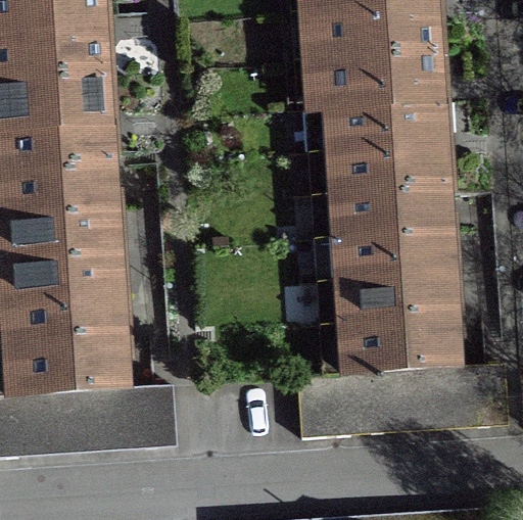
[(0,0),(0,397),(5,397),(5,403),(133,395),(132,386),(131,369),(131,359),(135,358),(133,323),(130,278),(128,234),(125,188),(122,141),(120,97),(116,53),(113,7),(112,0),(0,0)]
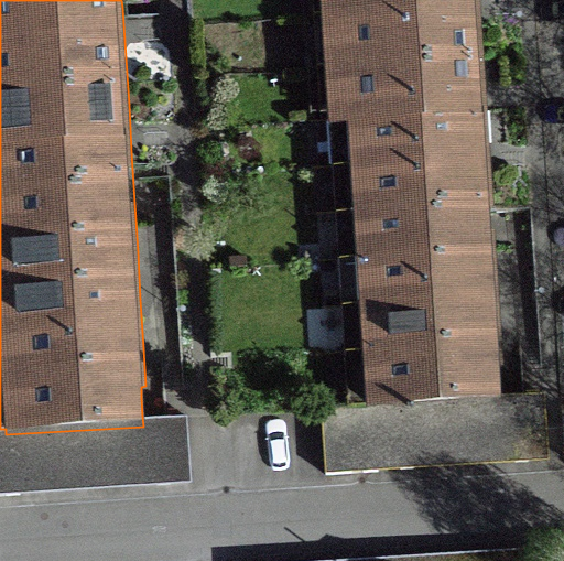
[(488,133),(485,82),(481,32),(478,0),(321,0),(344,353),(364,352),(367,405),(367,411),(506,402),(505,395),(503,371),(500,325),(497,279),(494,227),(490,179),(488,133)]
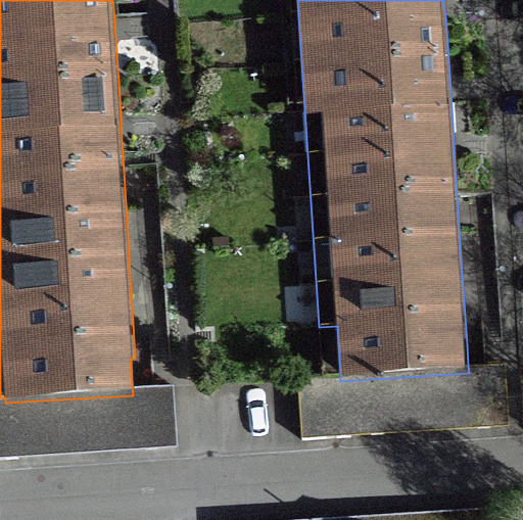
[(469,373),(340,381),(344,437),(506,427),(502,364),(468,366),(469,373)]
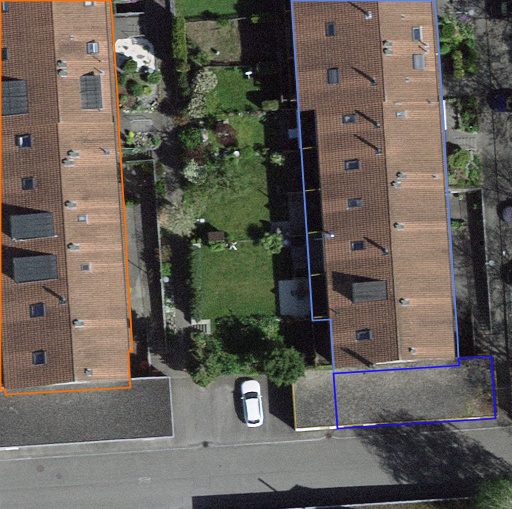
[(293,431),(337,428),(333,373),(333,367),(289,370),(293,431)]
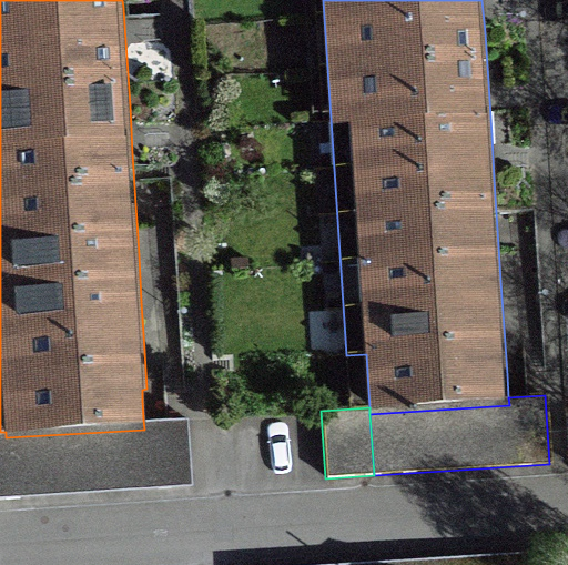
[(144,430),(6,437),(9,497),(194,486),(190,416),(143,420),(144,430)]
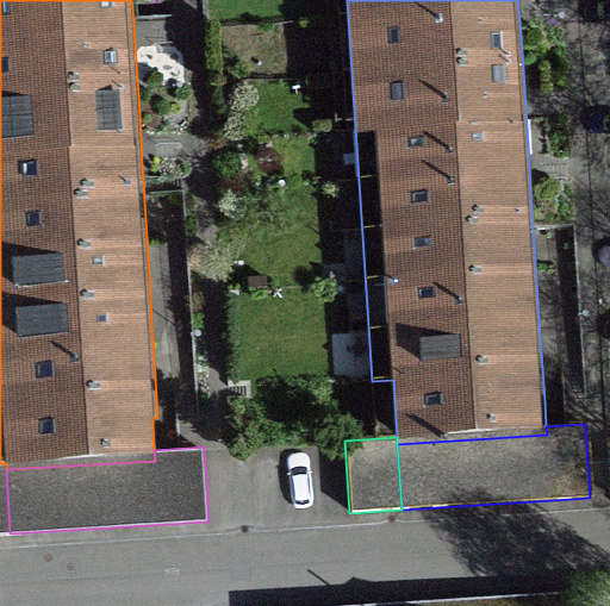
[(0,533),(10,533),(6,469),(6,463),(0,463),(0,533)]
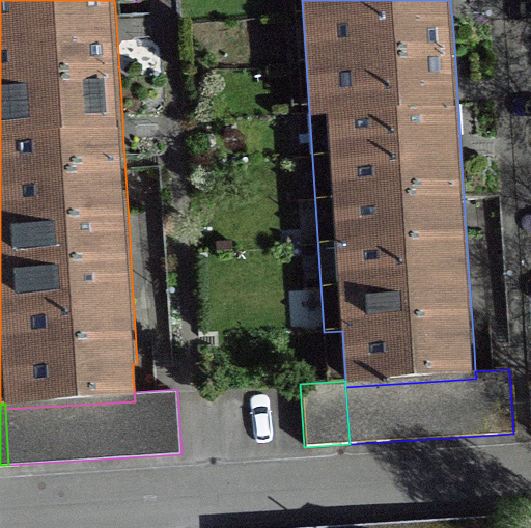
[(497,527),(497,515),(270,527),(497,527)]
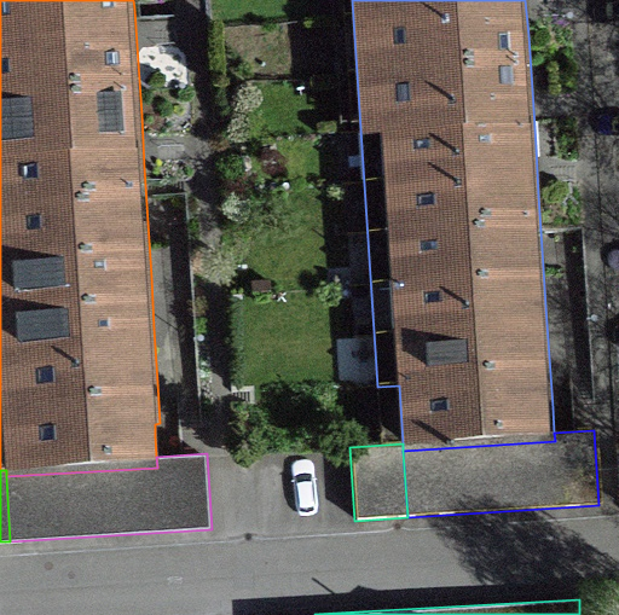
All buildings are outlined.
